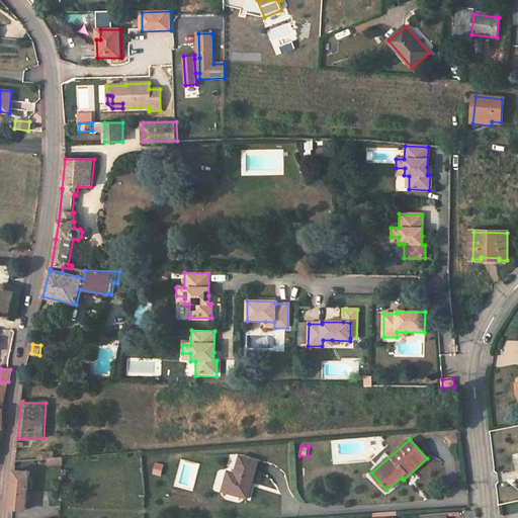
[(236,472),(229,470),(223,490),(248,497),(258,461),(240,456),(236,472)]
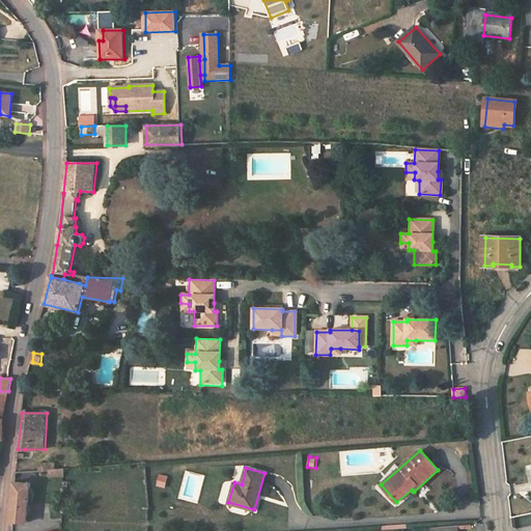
[(49,477),(63,477),(63,469),(56,470),(50,470),(49,477)]
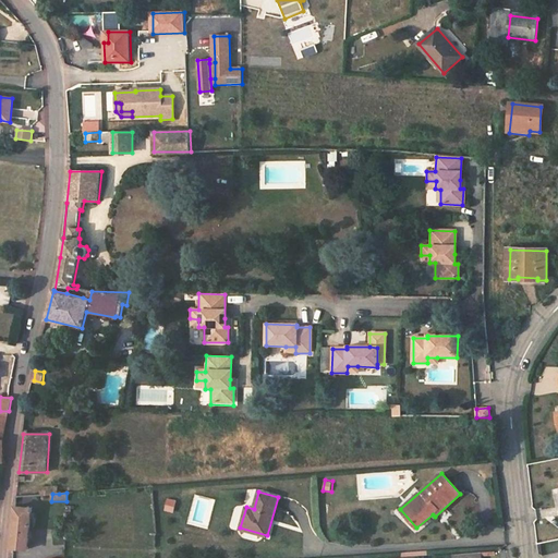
[(168,497),(166,510),(176,511),(178,499),(168,497)]
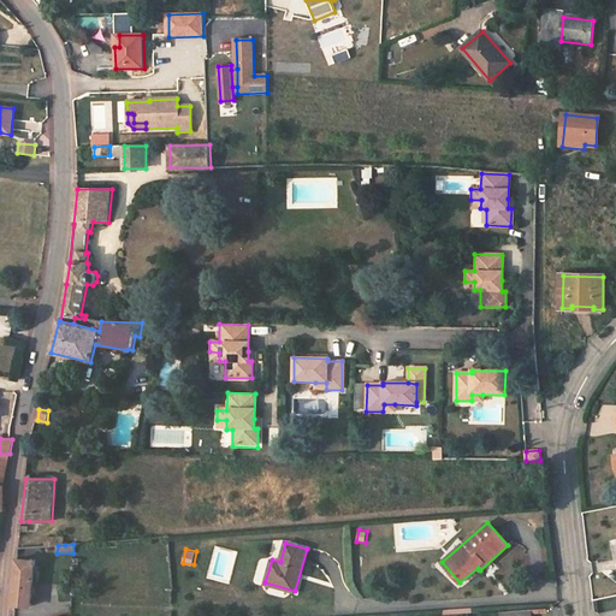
[(16,560),(11,604),(30,606),(35,562),(16,560)]
